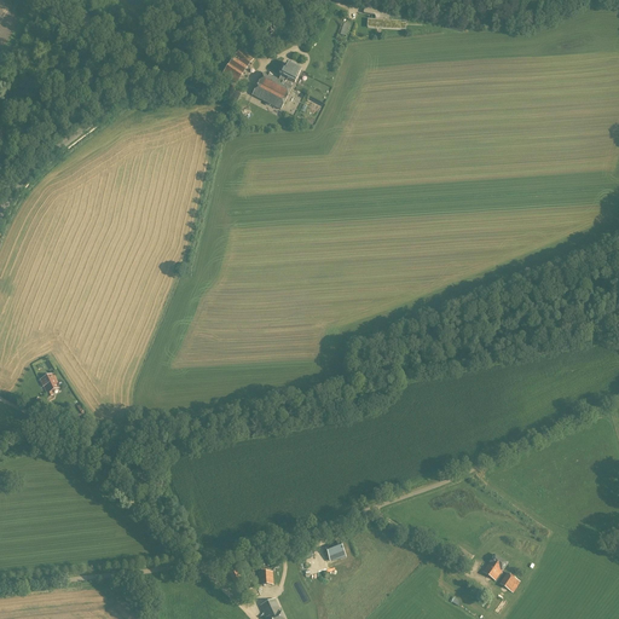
[(351,25),(345,23),(340,35),(346,38),(351,25)]
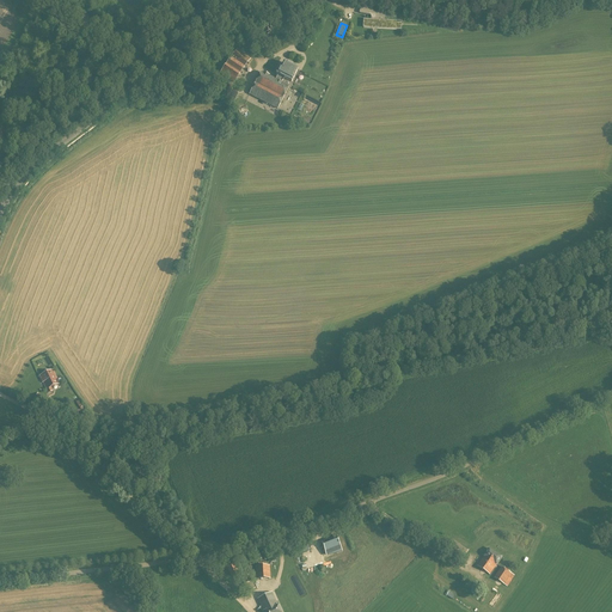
[(220,73),(234,83),(251,59),(238,49),(220,73)]
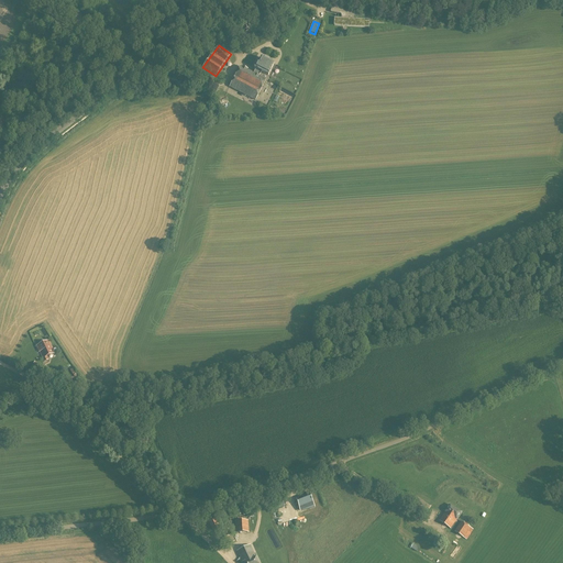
[(271,70),(274,64),(261,57),(258,63),(257,63),(254,68),(255,69),(253,74),(240,66),(229,87),(255,100),(266,79),(258,76),(261,73),(268,76),(271,70)]
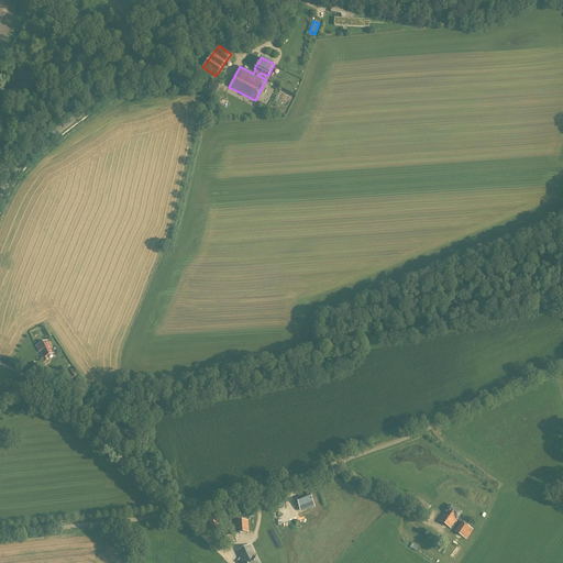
[(48,341),(36,346),(40,353),(40,352),(43,359),(44,362),(48,360),(47,356),(54,353),(48,341)]
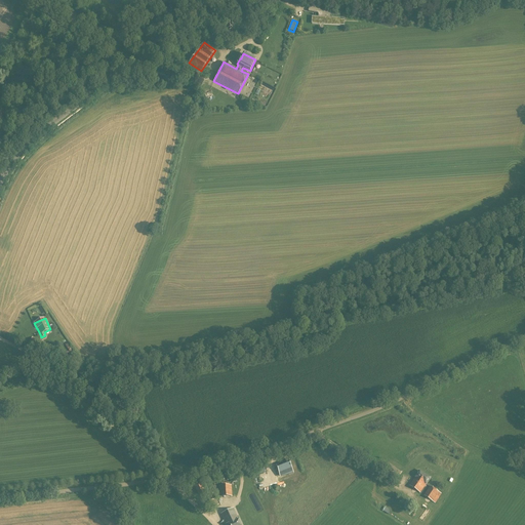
[(29,345),(35,349),(39,341),(33,337),(29,345)]
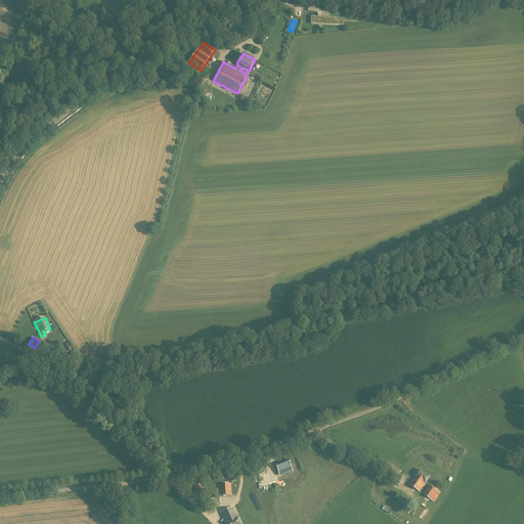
[(289,463),(276,468),(278,474),(280,479),(285,477),(285,476),(286,476),(290,475),(290,474),(292,473),(291,470),(292,470),(289,463)]
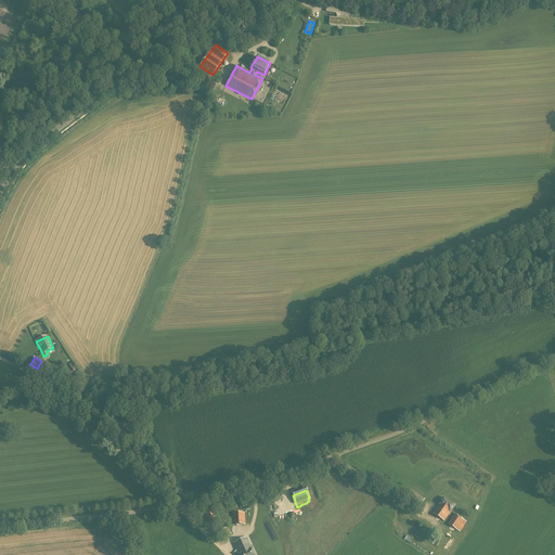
[(443,498),(439,505),(434,514),(444,521),(450,513),(455,506),(443,498)]
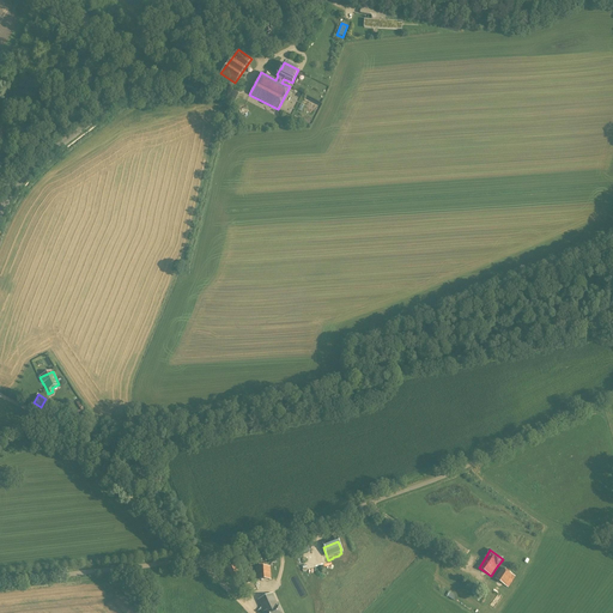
[(274,552),(263,556),(265,562),(277,558),(274,552)]
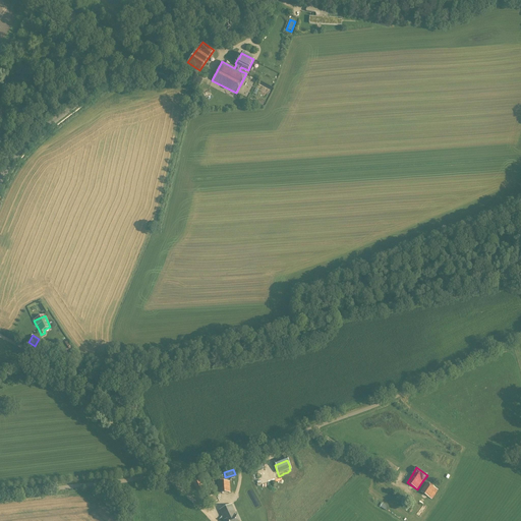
[(192,481),(197,493),(204,489),(198,478),(192,481)]
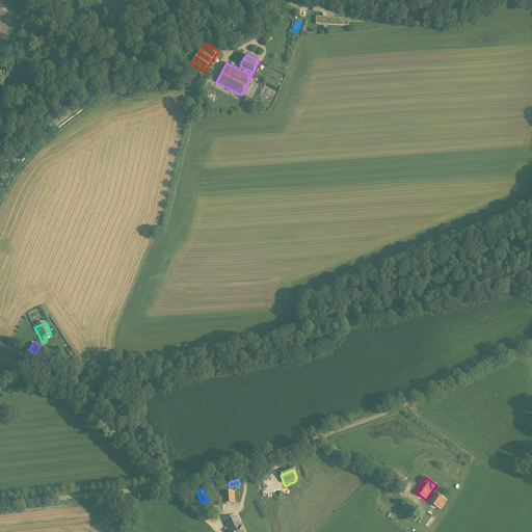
[(221,493),(222,504),(235,503),(234,491),(231,491),(231,488),(224,489),(224,491),(221,493)]
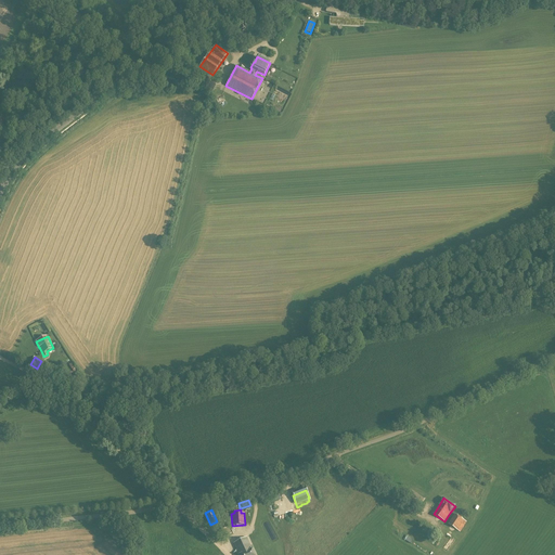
[(257,525),(257,518),(255,519),(254,510),(246,510),(246,525),(246,529),(252,528),(252,526),(257,525)]
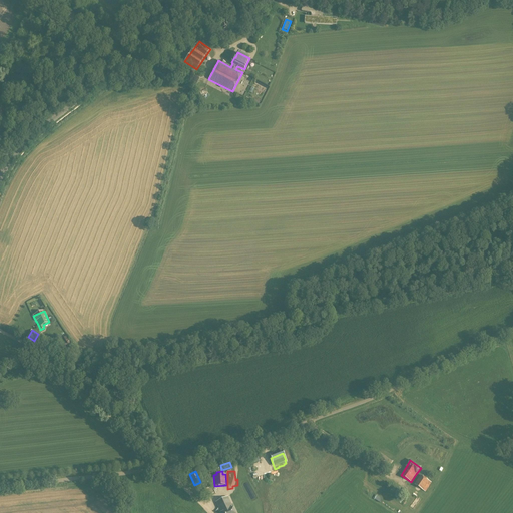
[(415,484),(424,490),(429,481),(420,475),(415,484)]
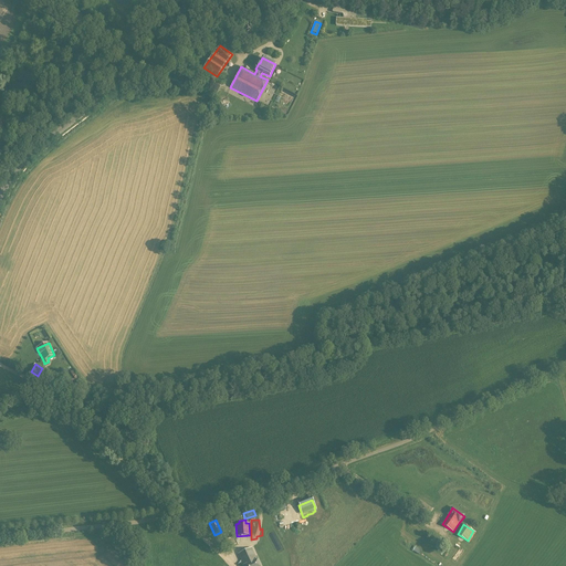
[(222,543),(226,549),(236,544),(232,538),(222,543)]
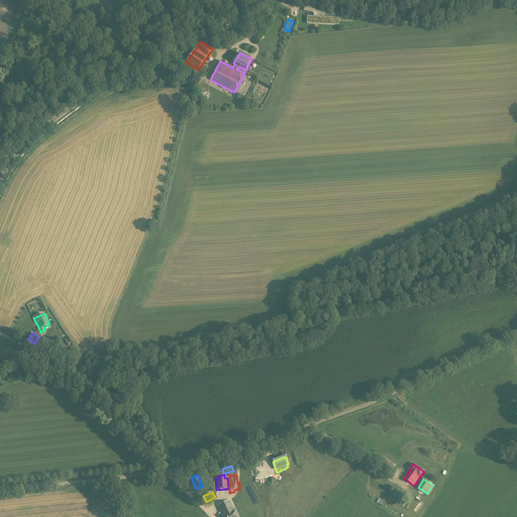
[(229,501),(217,506),(222,516),(221,516),(236,516),(234,512),(229,501)]
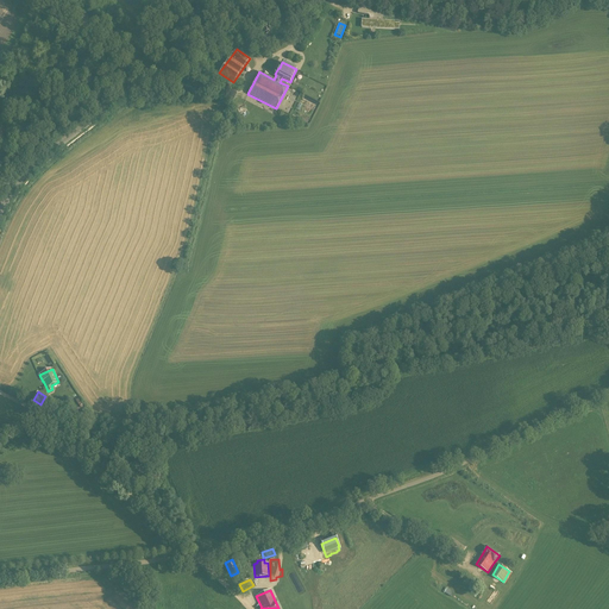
[(498,594),(495,591),(487,602),(490,604),(498,594)]
